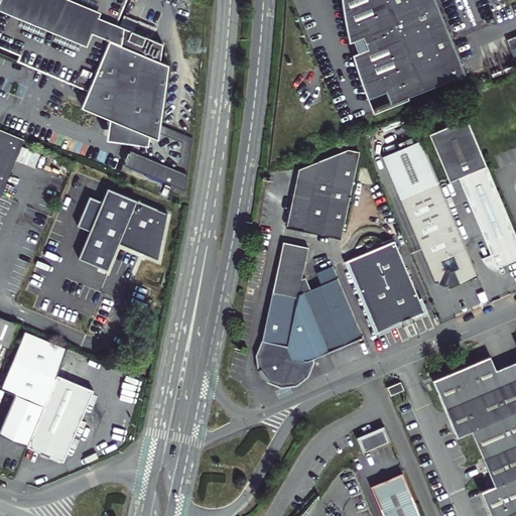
[(127,0),(2,0),(0,6),(0,46),(20,55),(18,62),(90,92),(84,108),(139,131),(125,165),(185,190),(194,137),(160,126),(164,66),(157,60),(163,44),(134,31),(120,26),(117,25),(127,0)]
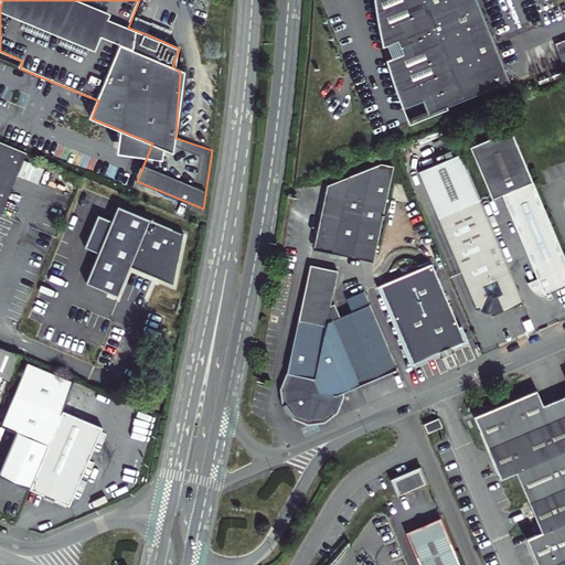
[(508,84),(473,0),(374,0),(376,13),(379,33),(382,49),(384,48),(388,61),(385,62),(392,83),(398,102),(402,109),(419,103),(425,117),(508,84)]
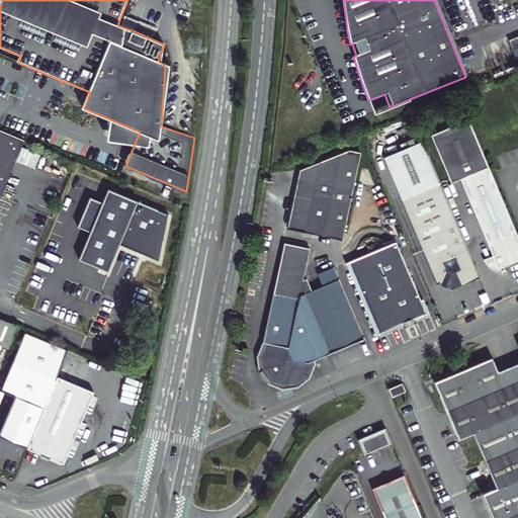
[(124,15),(120,26),(135,31),(137,26),(155,34),(157,29),(124,15)]
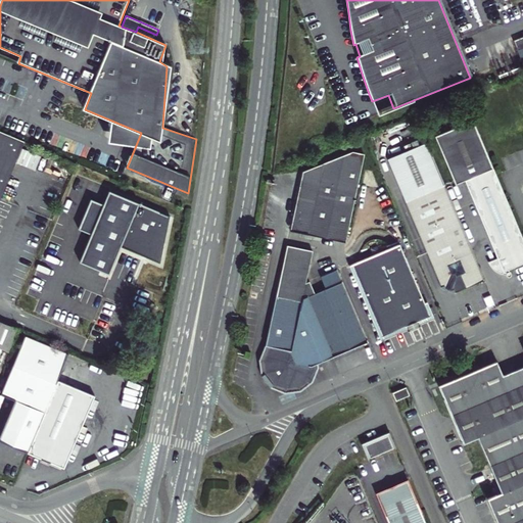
[(507,277),(508,279),(510,280),(511,280),(512,279),(513,278),(513,277),(513,275),(511,274),(509,271),(522,265),(522,237),(474,122),(437,138),(459,188),(468,184),(501,260),(490,266),(491,269),(494,271),(498,274),(502,276),(507,277)]
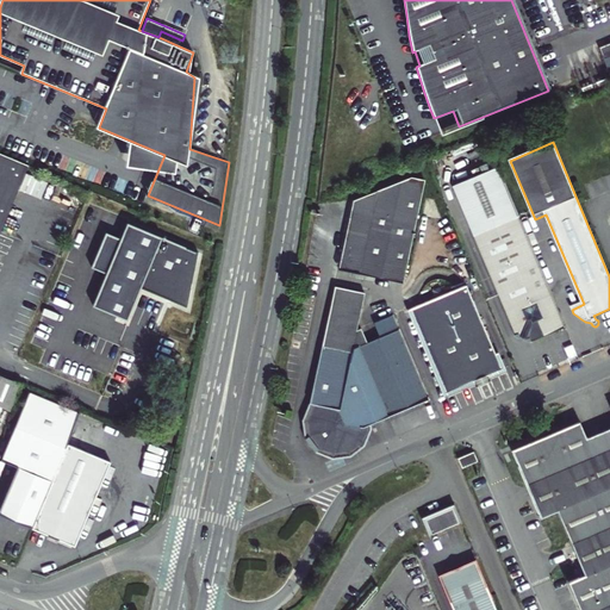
[(0,240),(10,217),(26,175),(30,167),(0,154),(0,240)]
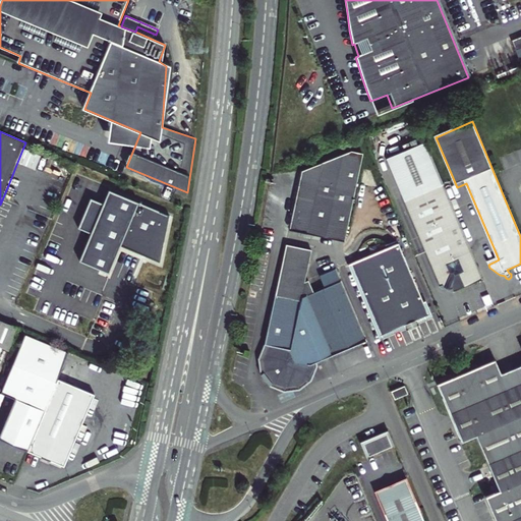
[(444,289),(449,291),(450,291),(454,290),(454,293),(483,280),(425,143),(386,160),(440,287),(443,286),(444,289)]
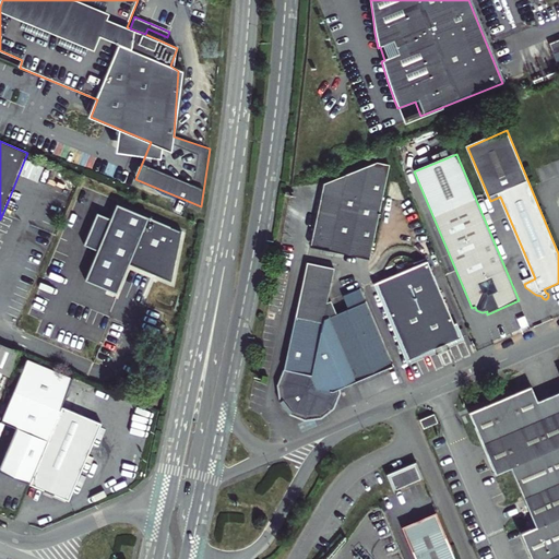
[(366,259),(385,165),(376,162),(321,183),(308,246),(366,259)]
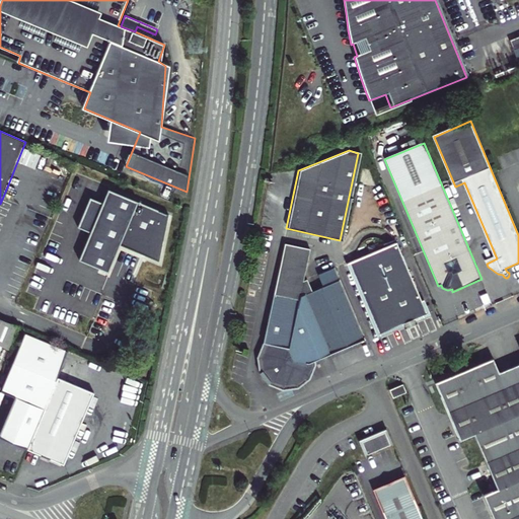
[(166,218),(106,194),(101,206),(88,202),(76,231),(88,235),(77,263),(108,275),(119,246),(156,263),(166,218)]
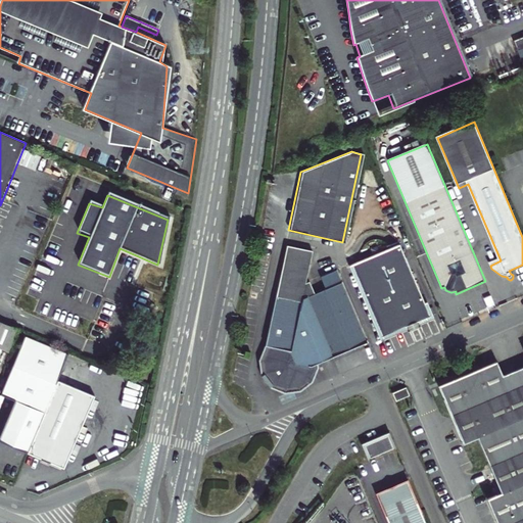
[(408,332),(420,327),(419,325),(418,322),(430,317),(426,305),(400,245),(352,266),(383,337),(406,327),(408,332)]
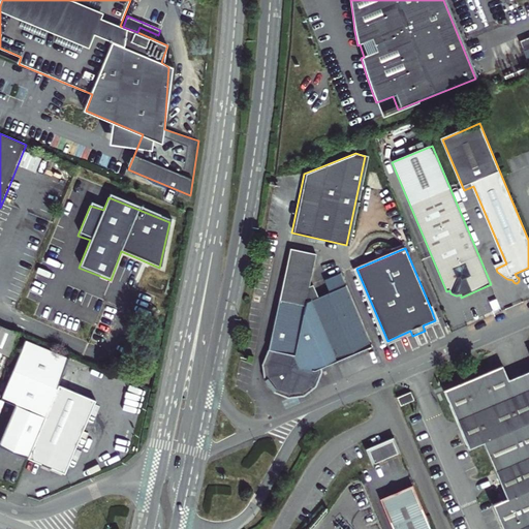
[(329,297),(316,303),(310,289),(306,291),(313,255),(287,250),(272,330),(267,353),(270,355),(262,368),(263,382),(271,394),(285,400),(299,398),(309,390),(314,377),(313,374),(371,348),(339,277),(323,283),(329,297)]
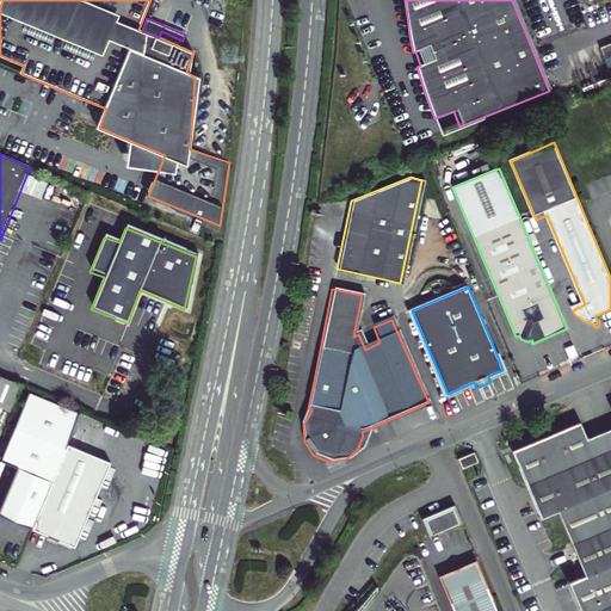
[(412,310),(407,313),(444,396),(448,394),(412,310)]
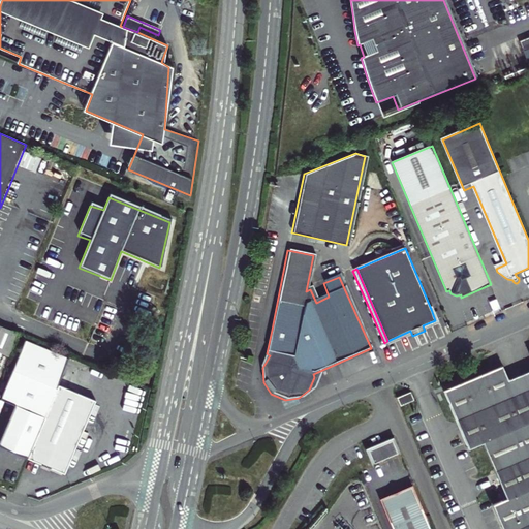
[(423,325),(424,329),(439,322),(433,308),(431,309),(435,320),(423,325)]
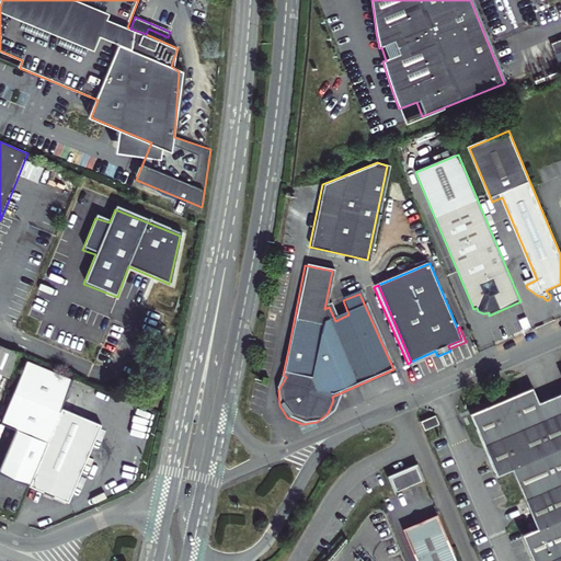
[(0,374),(1,375),(11,379),(21,354),(0,344),(0,374)]
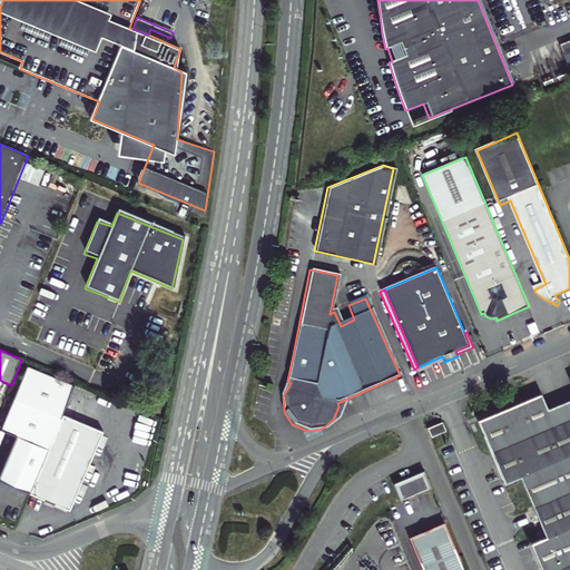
[(0,471),(0,478),(31,492),(64,415),(78,384),(31,363),(3,428),(17,433),(0,471)]
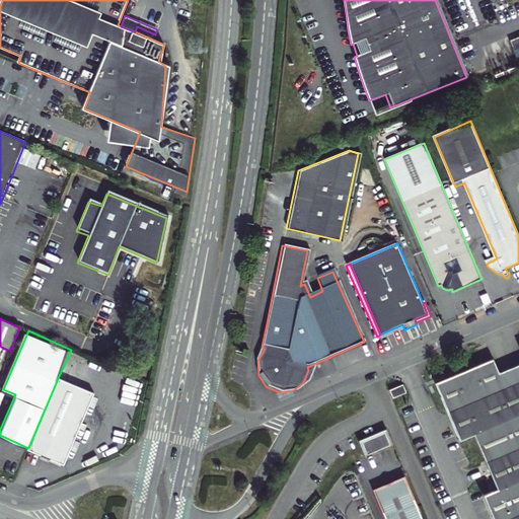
[(518,518),(518,364),(499,373),(493,359),(436,383),(460,440),(474,434),(498,489),(484,495),(494,518),(518,518)]
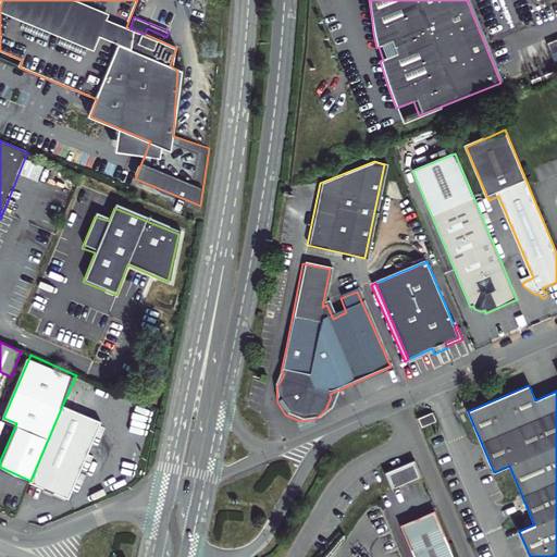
[(62,406),(31,481),(67,497),(100,422),(62,406)]
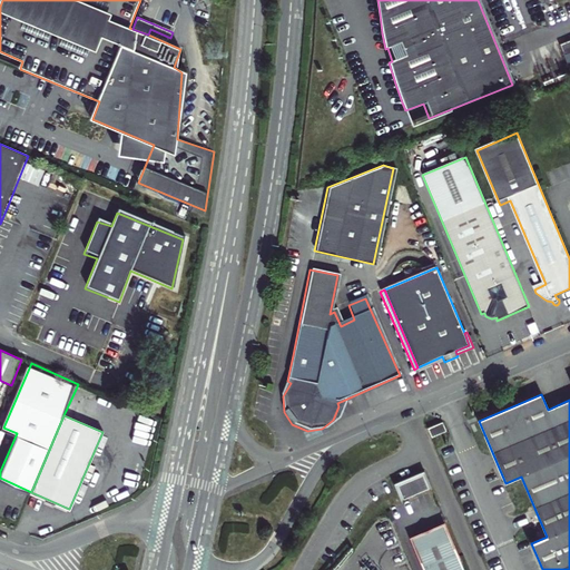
[(442,423),(428,429),(431,436),(446,431),(442,423)]
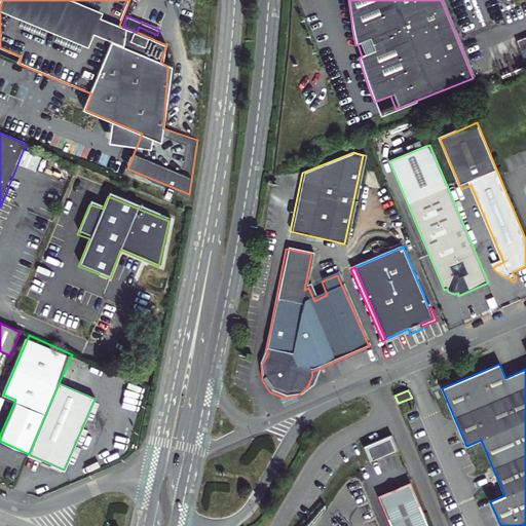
[(373,462),(397,452),(391,440),(368,449),(373,462)]
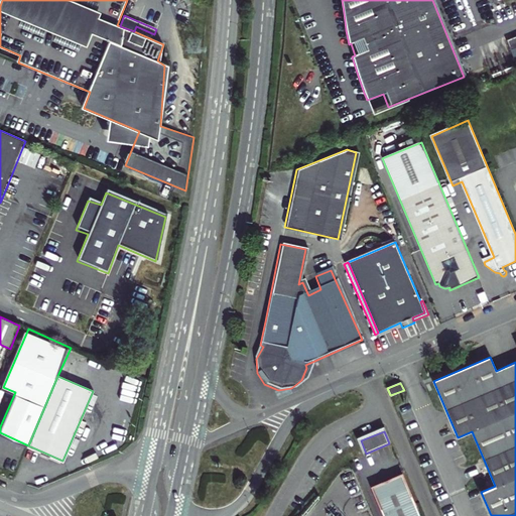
[(373,489),(384,515),(419,515),(403,476),(373,489)]
